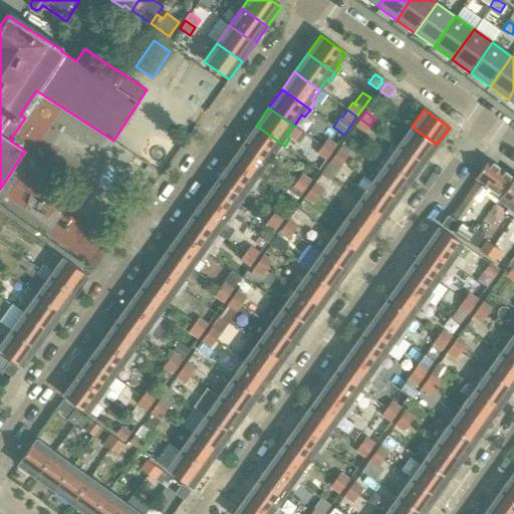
[(369,125),(360,118),(355,125),(364,133),(369,125)]
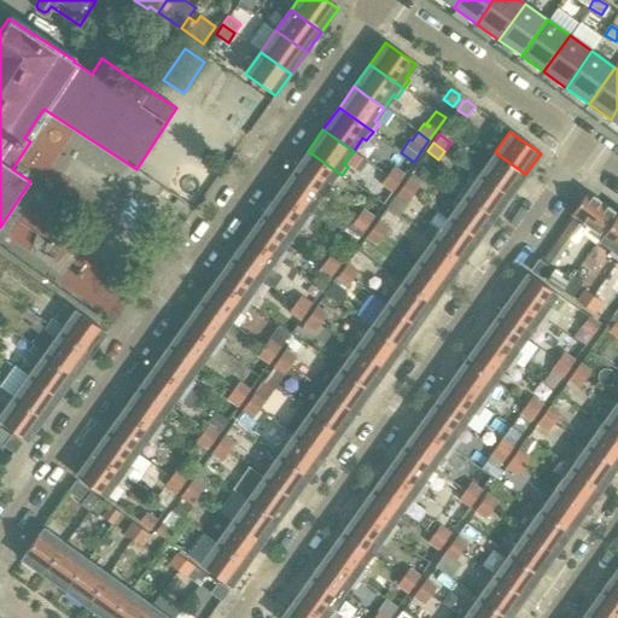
[(296,167),(292,173),(322,194),(332,181),(336,185),(342,175),(308,151),(296,167)]
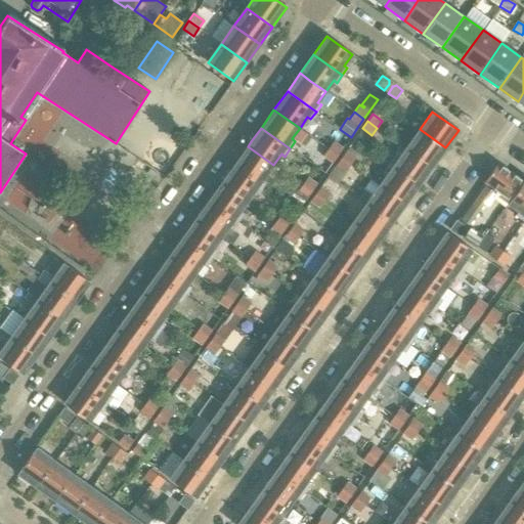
[(420,129),(406,147),(432,167),(445,147),(420,129)]
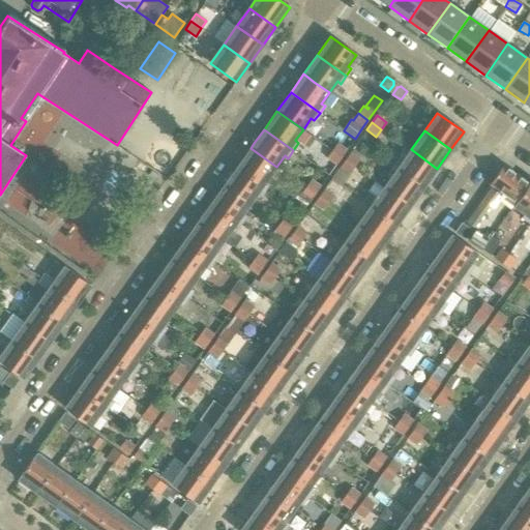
[(336,143),(331,150),(341,157),(347,150),(336,143)]
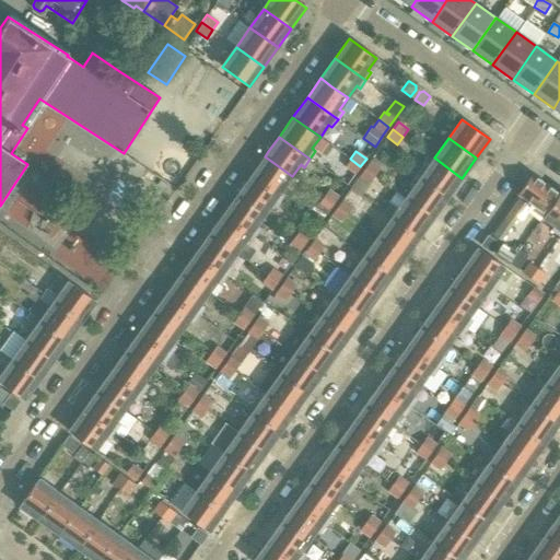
[(422,165),(415,176),(446,200),(462,178),(434,158),(433,159),(428,154),(421,164),(422,165)]
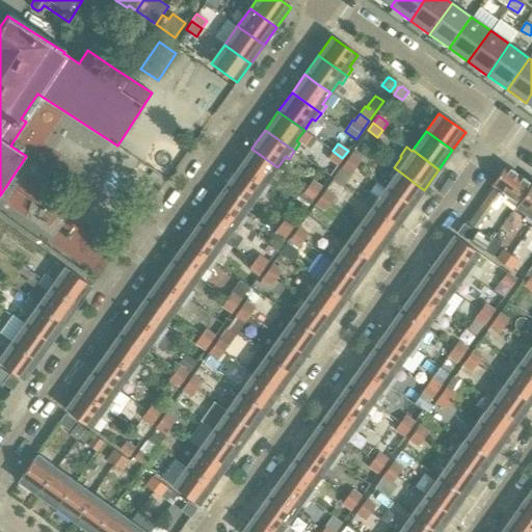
[(251,149),(238,167),(268,188),(273,181),(269,178),(277,167),(251,149)]
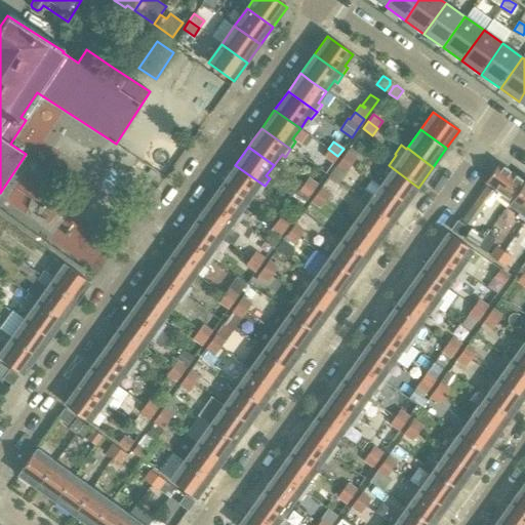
[(337,156),(328,149),(323,156),(332,163),(337,156)]
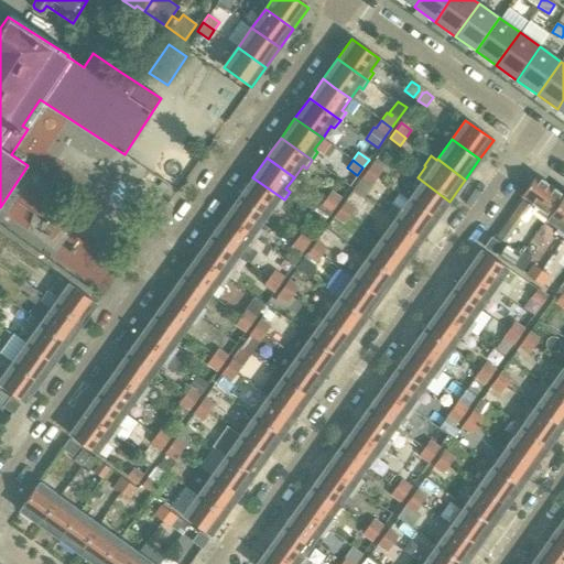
[(372,162),(367,170),(378,177),(383,170),(372,162)]
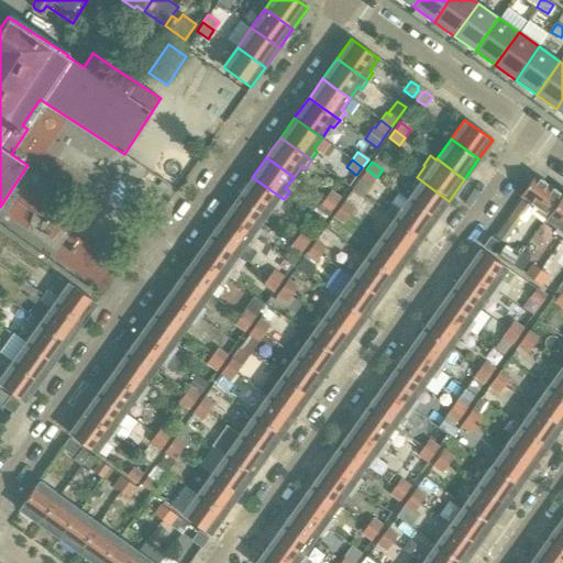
[(377,177),(366,169),(361,177),(371,185),(377,177)]
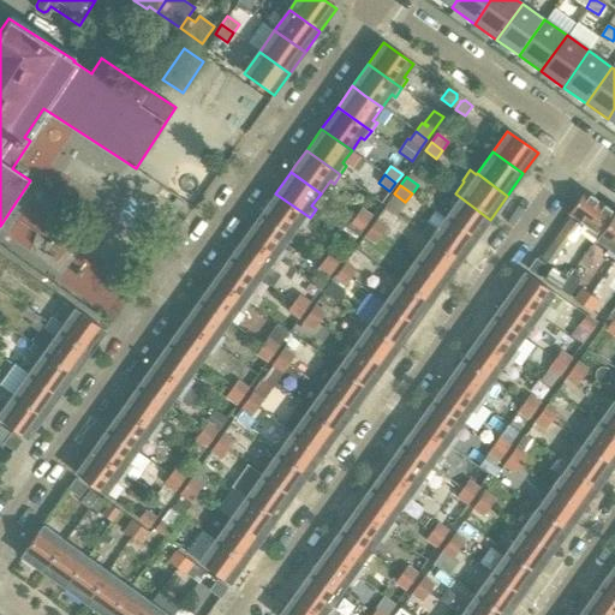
[(568,214),(598,236),(614,213),(585,191),(578,201),(577,201),(574,204),(575,204),(568,214)]
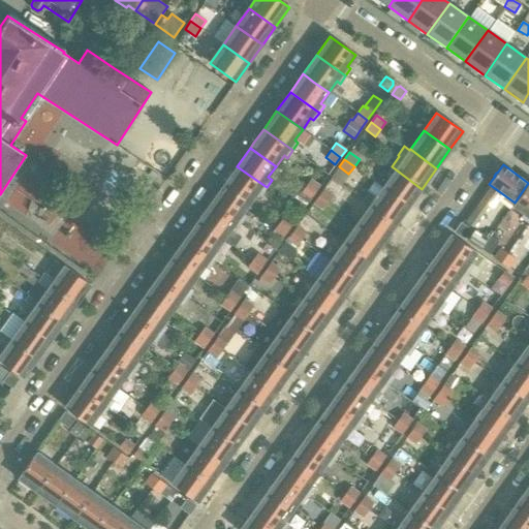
[(237,166),(223,185),(249,204),(257,192),(260,194),(267,187),(237,166)]
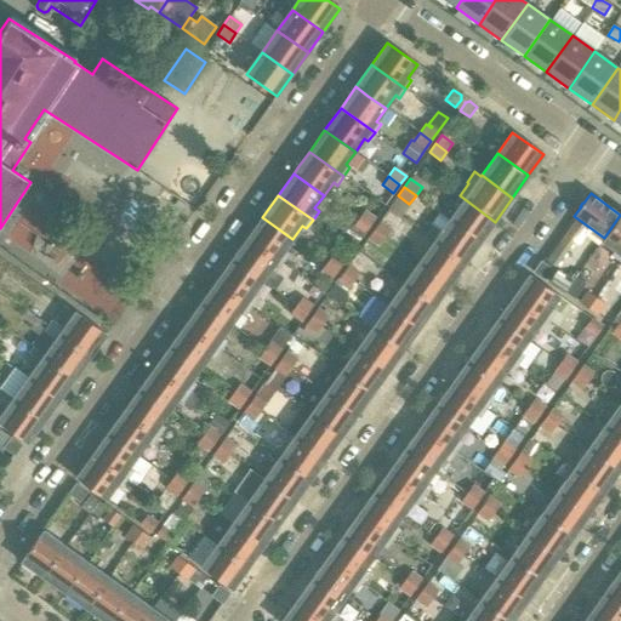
[(453,206),(456,209),(449,220),(482,241),(495,222),(460,195),(453,206)]
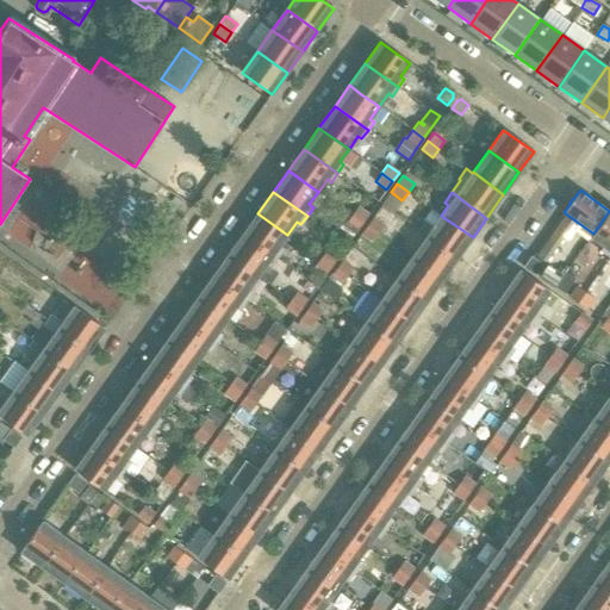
[(358,206),(352,216),(362,223),(368,215),(358,206)]
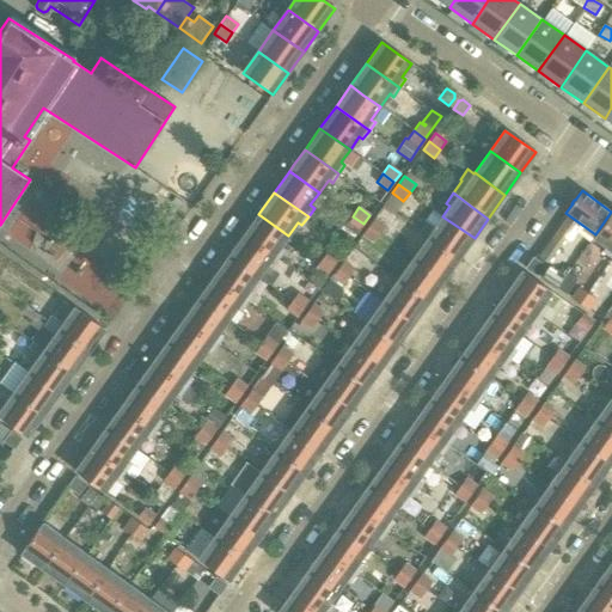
[(603,252),(611,258),(611,257),(611,210),(611,212),(595,234),(593,238),(606,248),(603,252)]
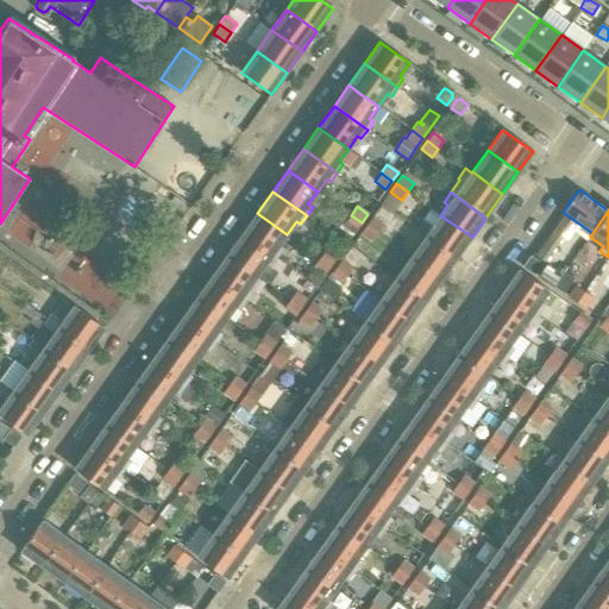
[(257,213),(243,233),(277,257),(282,250),(278,246),(287,234),(257,213)]
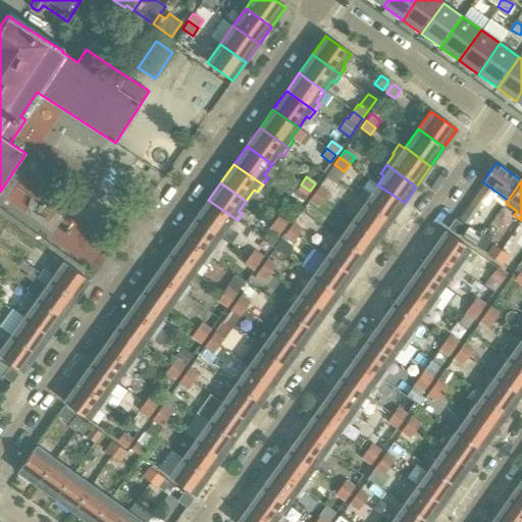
[(310,191),(301,185),(297,190),(296,192),(304,197),(305,198),(310,191)]
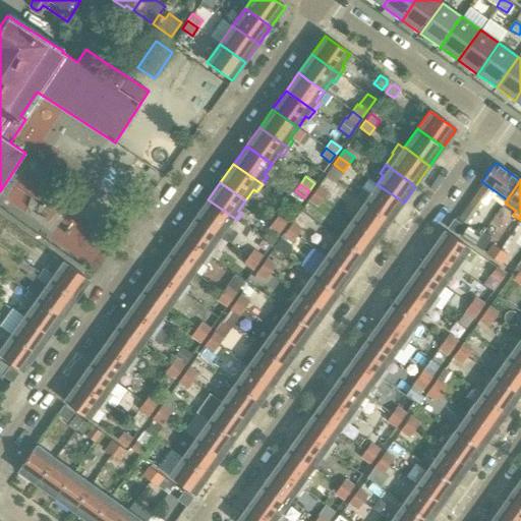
[(357,196),(364,201),(391,221),(404,203),(377,184),(370,192),(363,188),(357,196)]
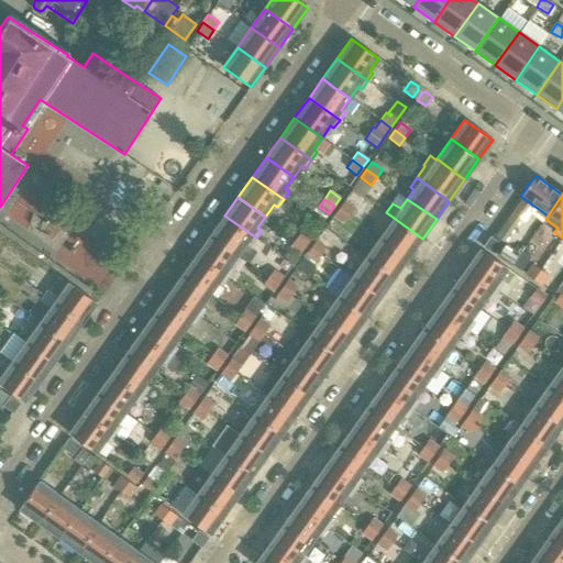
[(521,199),(495,234),(505,242),(531,206),(521,199)]
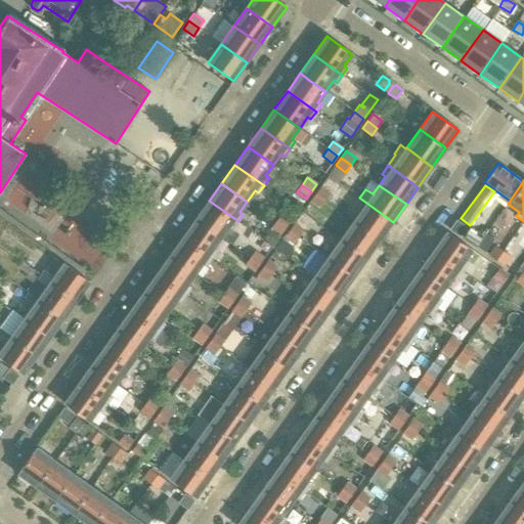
[(305,198),(297,192),(298,190),(294,187),(285,201),(297,210),(298,210),(301,207),(306,199),(305,198)]
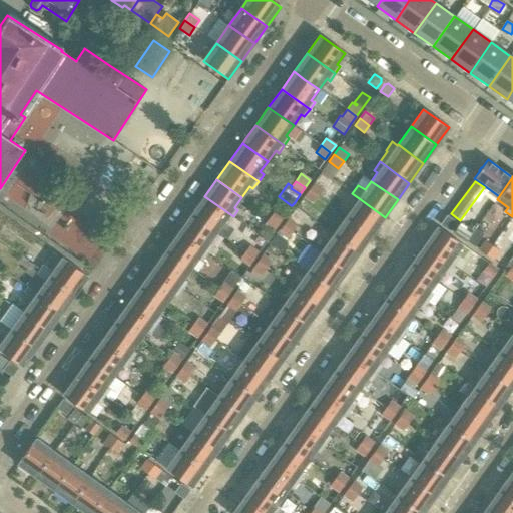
[(314,183),(309,189),(319,196),(324,189),(314,183)]
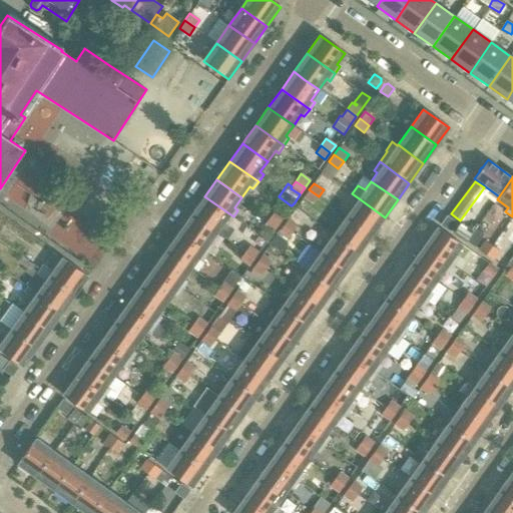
[(319,196),(309,189),(304,197),(313,204),(319,196)]
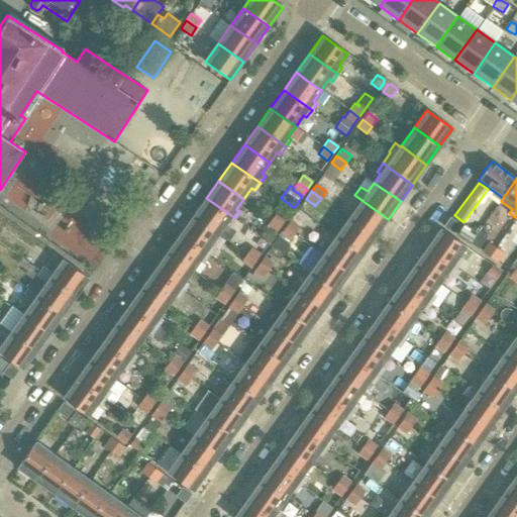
[(206,198),(193,216),(218,234),(225,224),(229,226),(235,218),(206,198)]
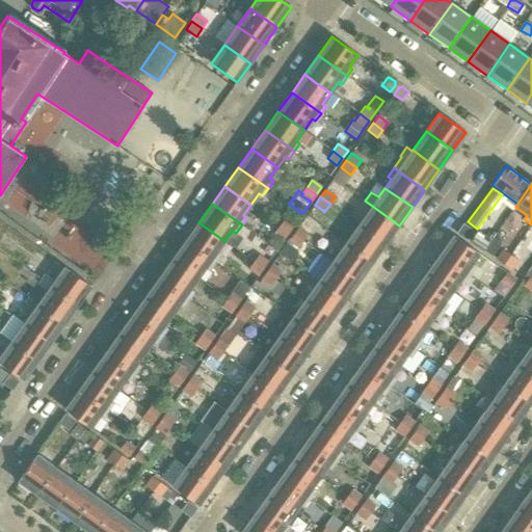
[(372,206),(358,225),(384,244),(399,225),(372,206)]
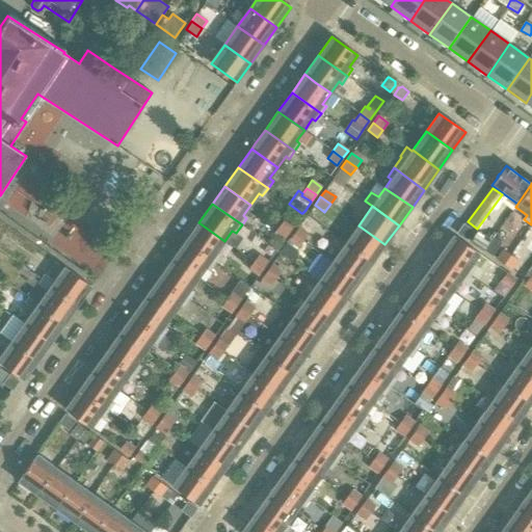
[(285,217),(280,224),(289,232),(295,224),(285,217)]
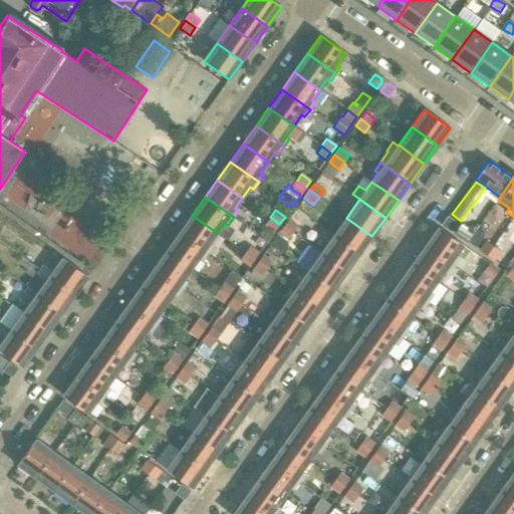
[(192,215),(179,233),(207,254),(213,246),(209,244),(217,233),(192,215)]
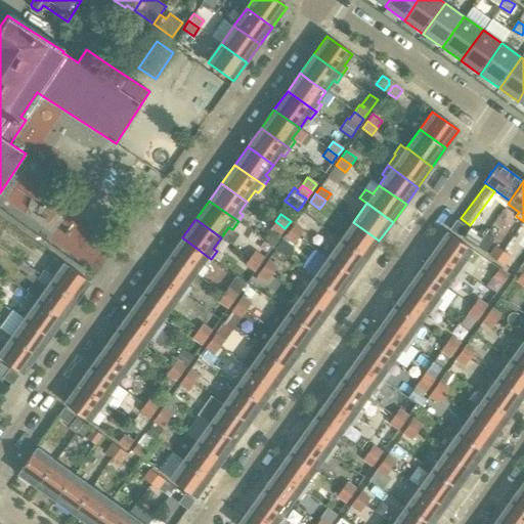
[(285,228),(275,221),(270,228),(280,235),(285,228)]
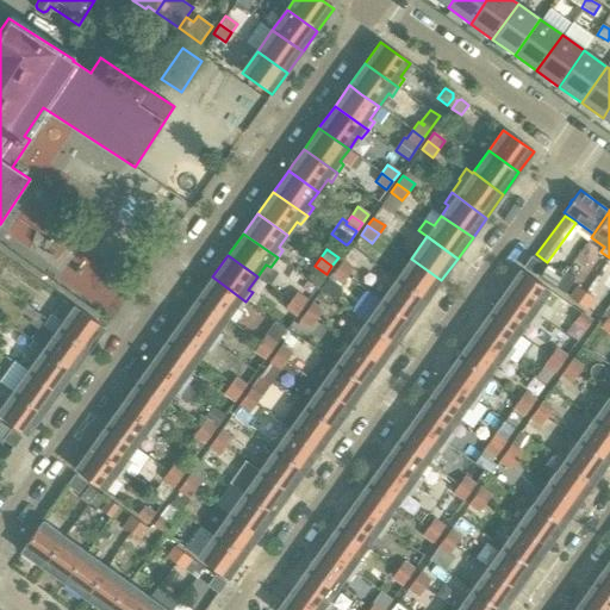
[(531,257),(524,267),(534,274),(541,265),(531,257)]
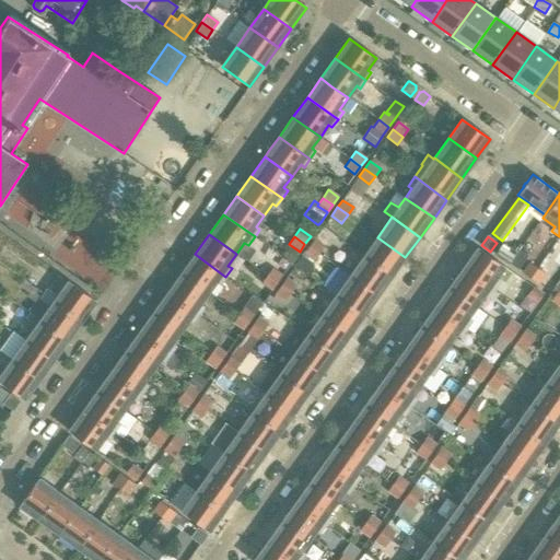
[(377,237),(364,255),(393,276),(405,257),(377,237)]
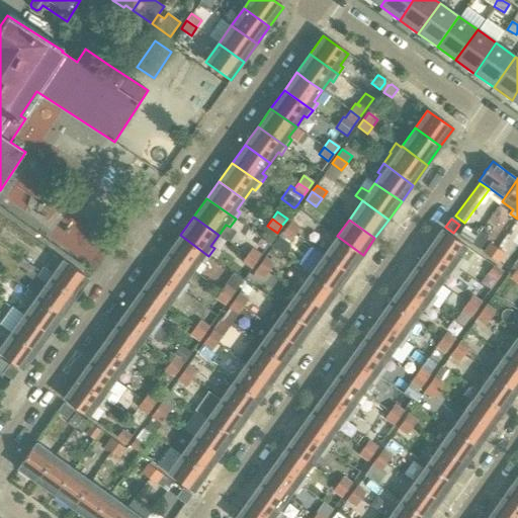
[(290,221),(285,228),(294,235),(299,227),(290,221)]
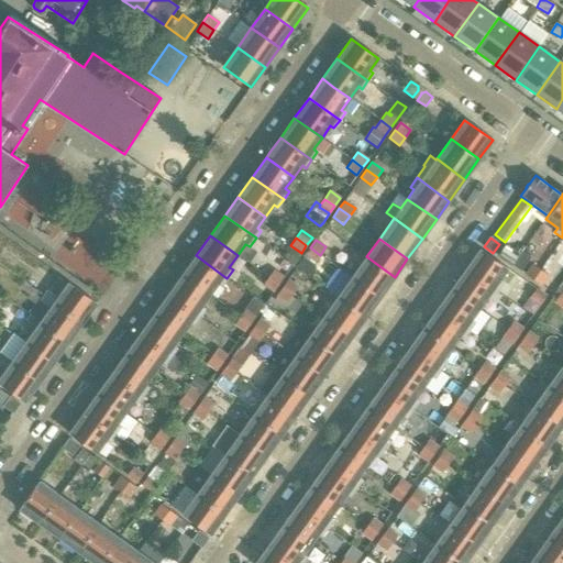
[(320,255),(310,247),(305,255),(305,256),(313,262),(315,263),(320,255)]
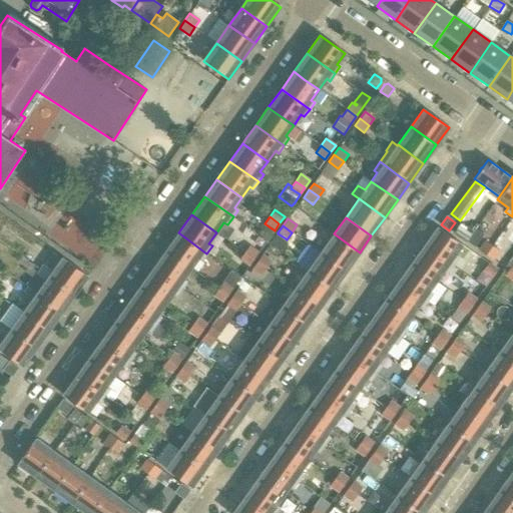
[(455,232),(467,241),(472,233),(468,231),(464,228),(459,225),(455,232)]
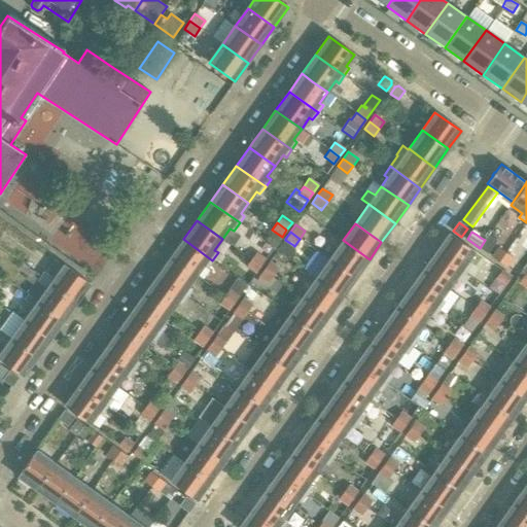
[(449,233),(435,251),(465,273),(469,266),(466,262),(475,252),(449,233)]
